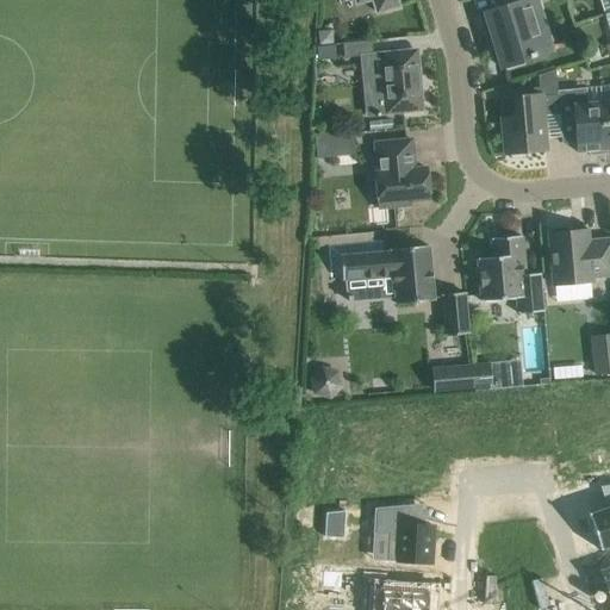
[(396,0),(355,0),(356,4),(367,0),(373,0),(377,12),(398,6),(396,0)]
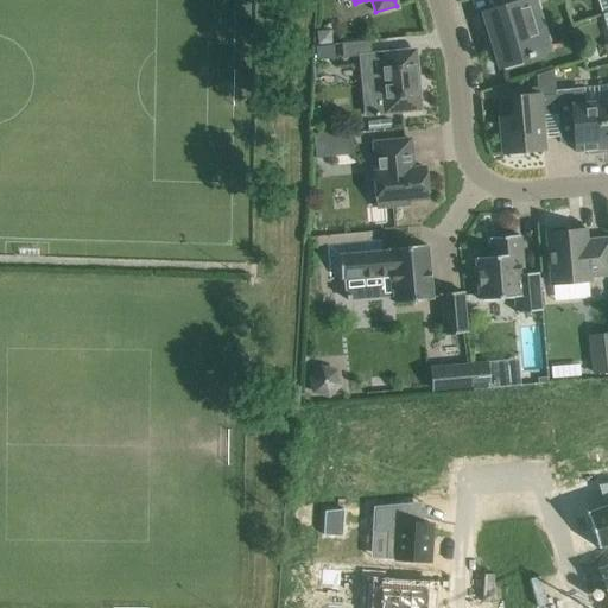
[(525,1),(530,0),(513,0),(514,4),(483,13),(500,67),(502,67),(504,70),(524,64),(523,59),(542,55),(525,1)]
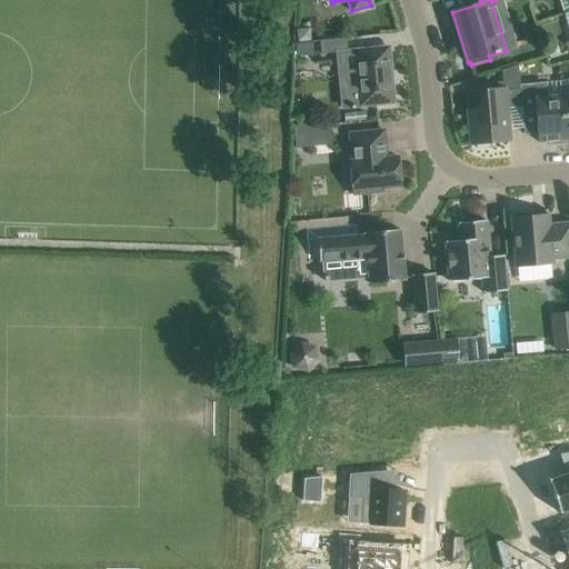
[(297,32),(297,45),(311,45),(310,32),(297,32)]
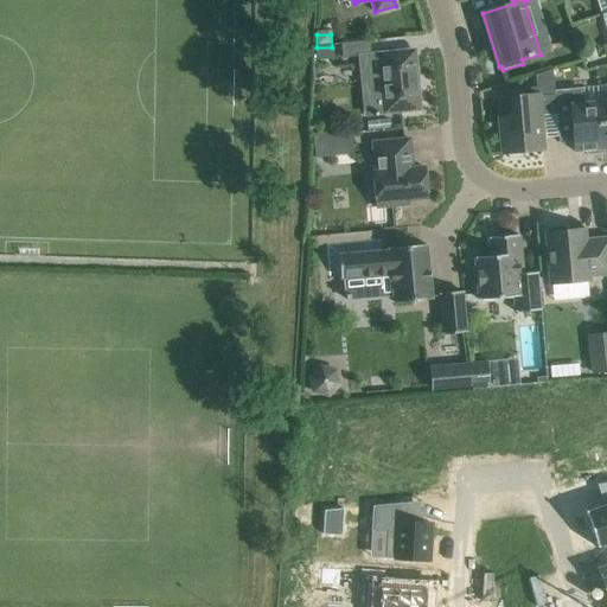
[(369,40),(342,43),(344,57),(362,56),(370,55),(369,40)]
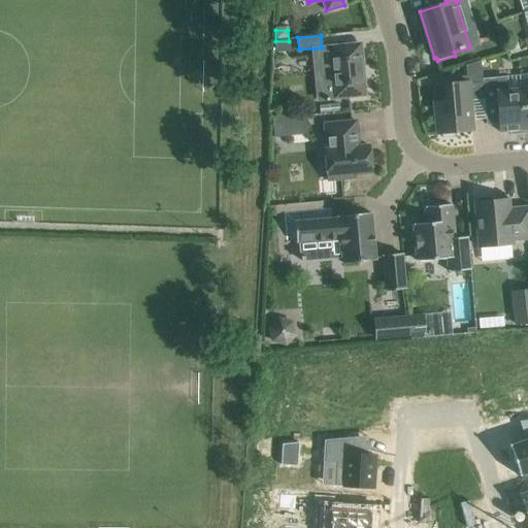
[(322,47),(315,48),(319,99),(325,99),(325,101),(330,100),(330,98),(365,95),(361,43),(322,47)]
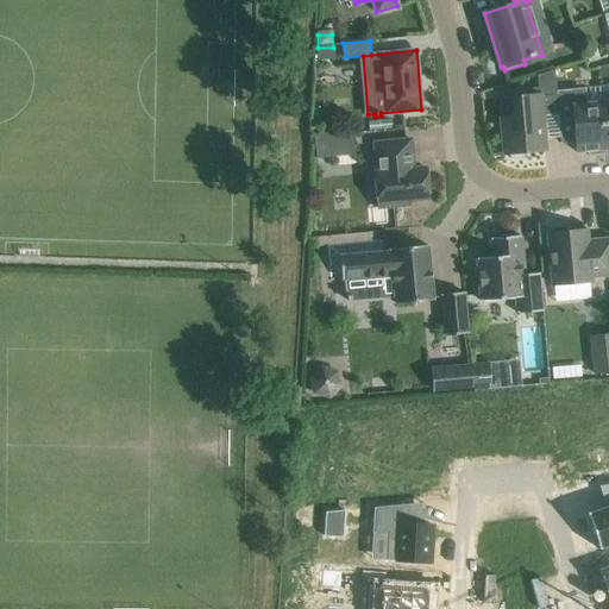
[(585,88),(557,90),(557,94),(558,114),(559,121),(573,119),(577,151),(586,151),(589,156),(606,154),(601,102),(586,104),(585,88)]
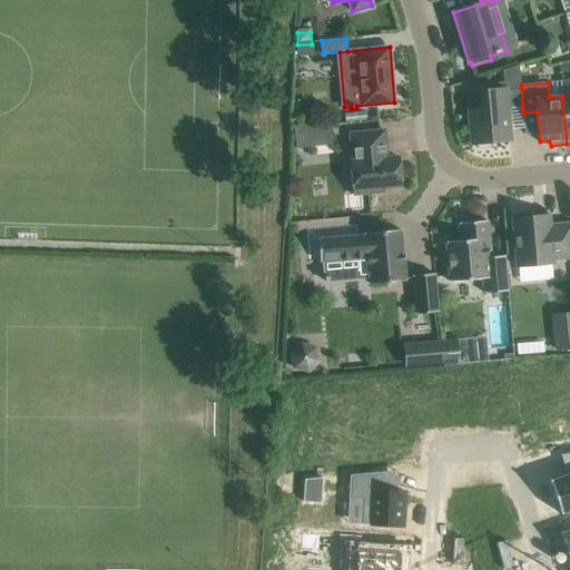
[(482,109),(469,110),(472,144),(478,144),(478,148),(492,147),(491,143),(511,140),(508,108),(522,107),(521,88),(505,90),(505,88),(481,90),(482,109)]
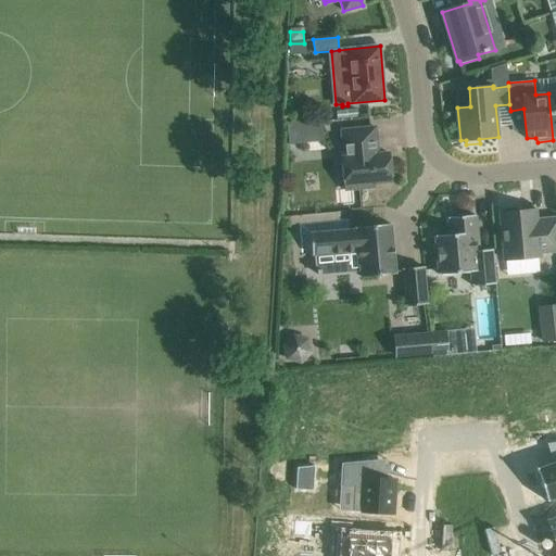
[(357,110),(337,112),(338,119),(358,117),(357,110)]
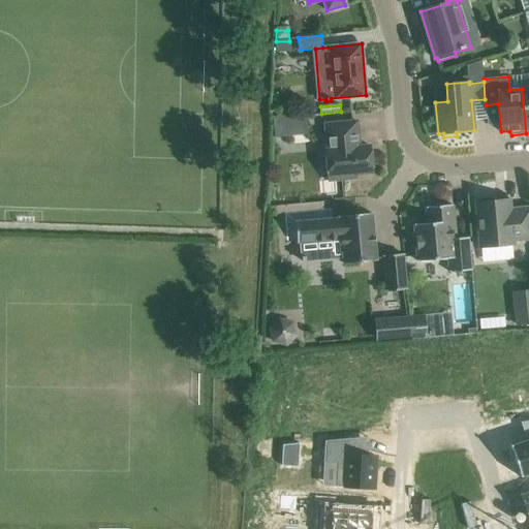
[(290,118),(274,120),(275,137),(292,135),(290,118)]
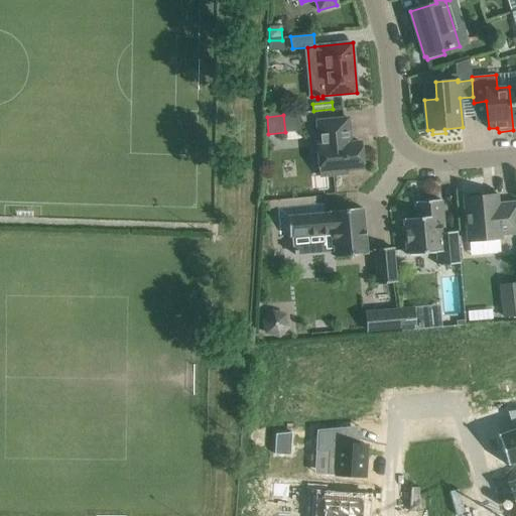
[(348,173),(348,170),(364,168),(361,142),(351,143),(349,118),(317,121),(319,146),(317,146),(320,176),(348,173)]
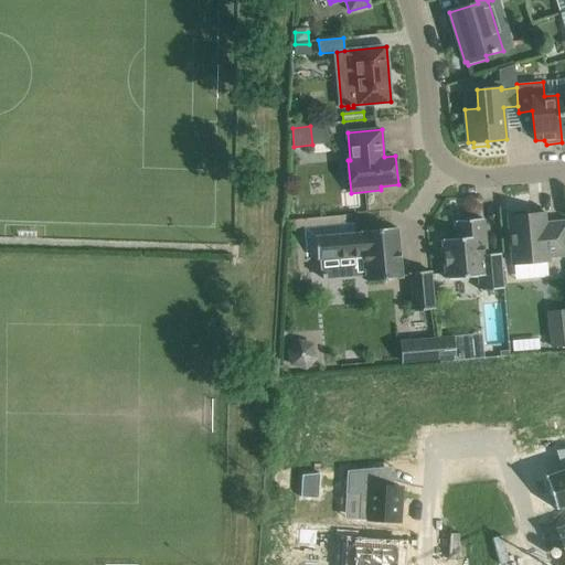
[(513,215),(509,216),(513,264),(514,264),(546,262),(548,262),(548,258),(564,256),(564,219),(545,222),(544,213),(526,214),(525,212),(514,212),(513,215)]
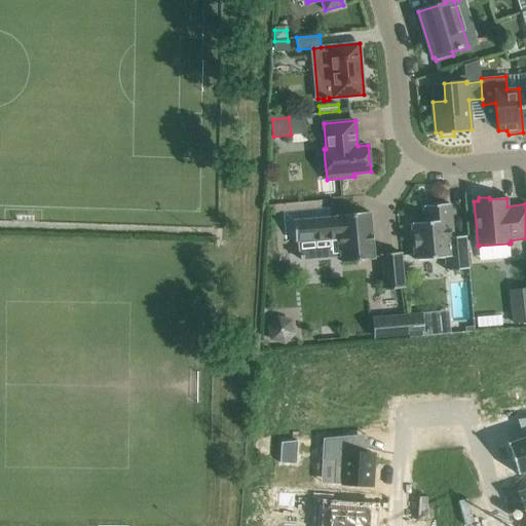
[(415,260),(447,257),(448,270),(470,268),(466,235),(453,237),(450,203),(424,205),(425,221),(412,223),(415,260)]
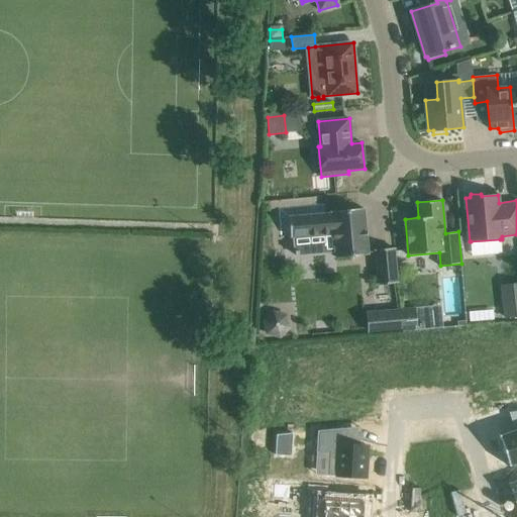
[(368,254),(364,208),(331,211),(331,213),(327,213),(327,204),(279,208),(282,239),(291,238),(333,235),(335,257),(368,254)]
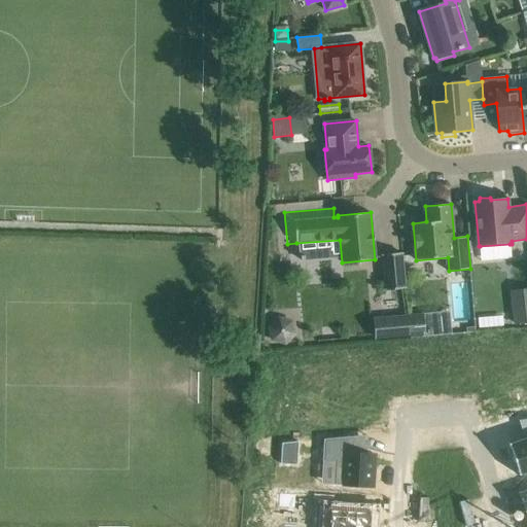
[(383,254),(386,289),(405,288),(401,253),(383,254)]
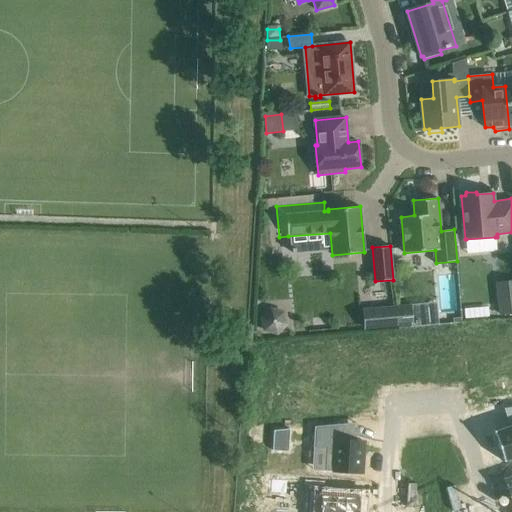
[(511,296),(499,298),(500,314),(511,313),(511,296)]
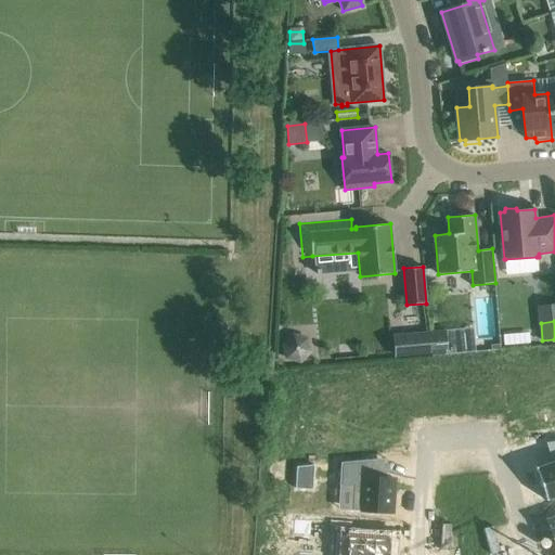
[(529,333),(503,335),(504,346),(530,344),(529,333)]
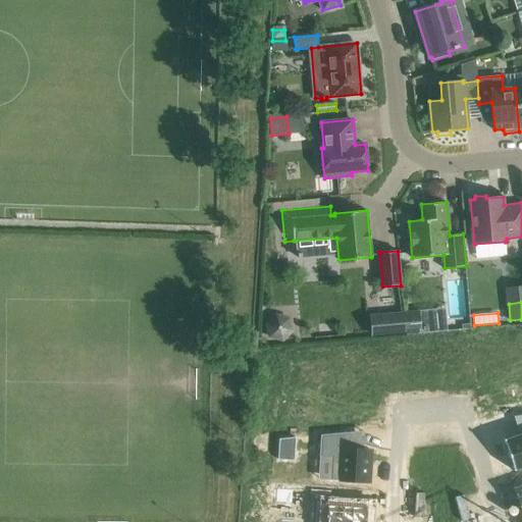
[(276,314),(266,324),(270,337),(282,341),(293,331),(290,318),(276,314)]
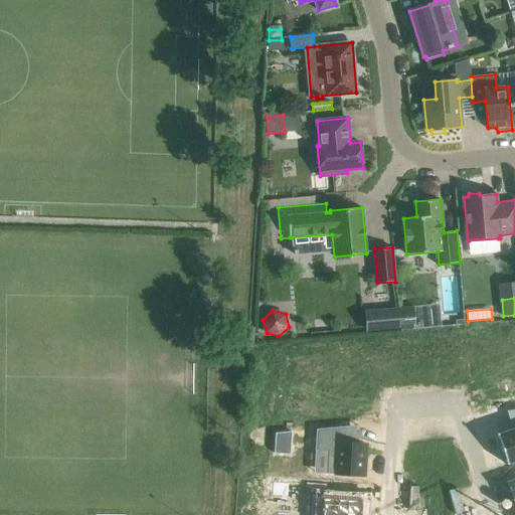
[(413,311),(399,312),(400,328),(401,330),(415,328),(413,311)]
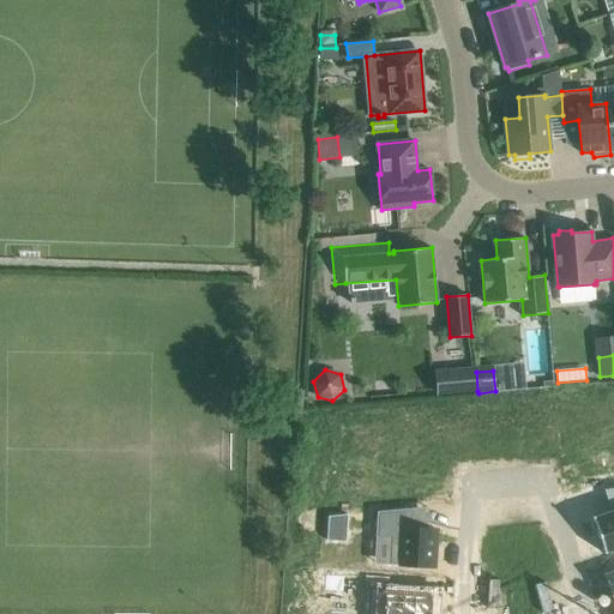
[(476,372),(437,375),(439,395),(477,391),(476,372)]
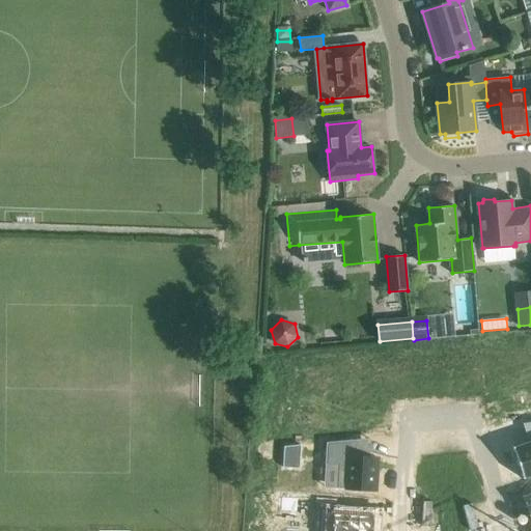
[(326,442),(325,465),(337,466),(336,487),(336,488),(375,491),(378,457),(370,456),(357,455),(358,439),(326,442)]
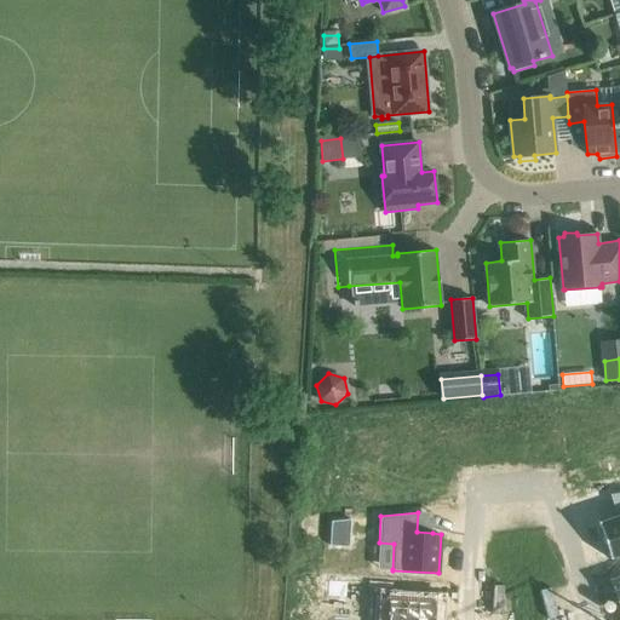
[(600,521),(597,522),(610,560),(612,558),(619,555),(619,515),(618,516),(600,522),(600,521)]
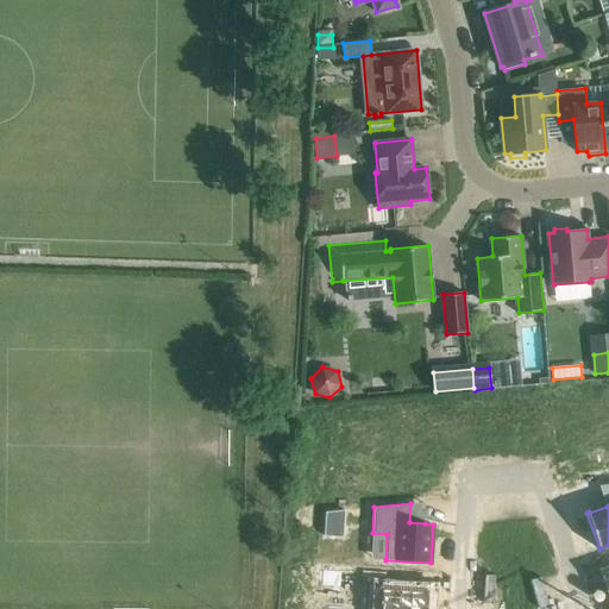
[(324,535),(344,538),(345,509),(326,512),(324,535)]
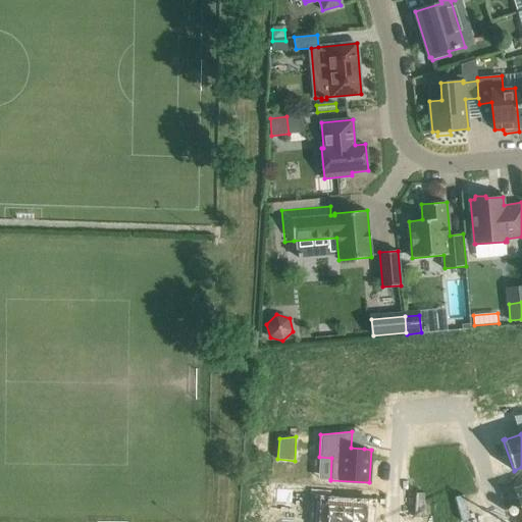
[(293,489),(276,488),(275,502),(292,503),(293,489)]
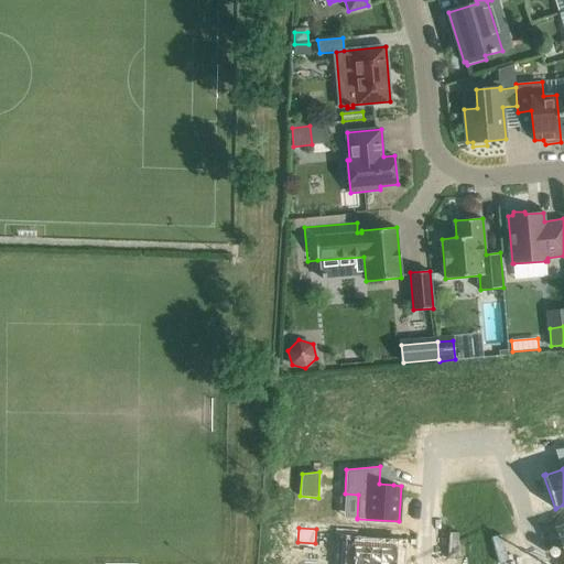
[(340,545),(338,563),(401,563),(403,548),(392,546),(373,545),(373,537),(372,537),(342,534),(340,534),(340,545)]
